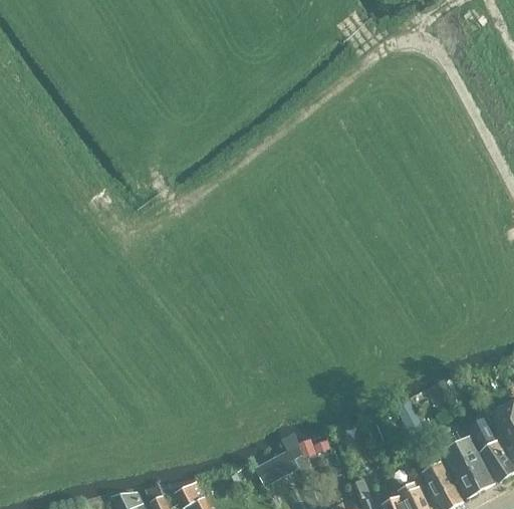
[(513,399),(495,408),(512,443),(507,446),(513,456),(513,399)]
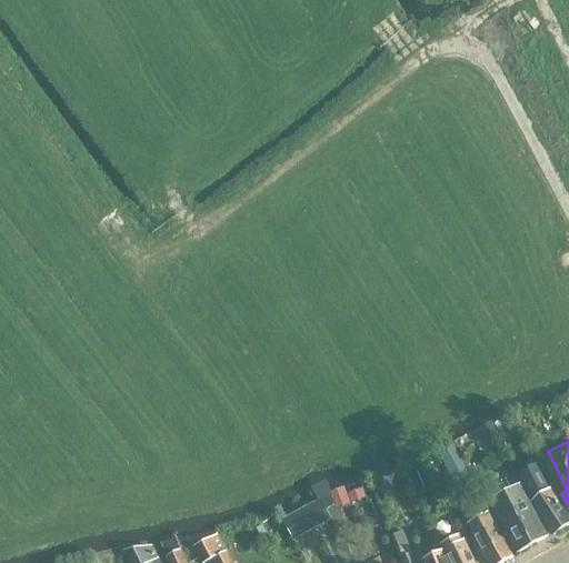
[(468,468),(463,459),(453,443),(439,452),(453,475),(468,468)]
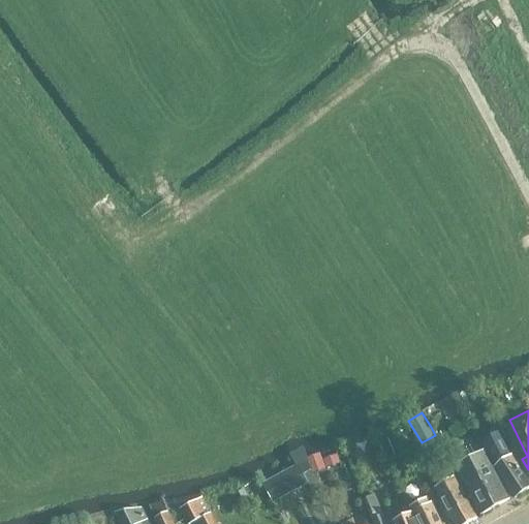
[(528,483),(528,479),(511,453),(510,453),(508,450),(509,449),(499,427),(481,436),(492,458),(493,457),(496,462),(494,463),(510,488),(512,492),(514,494),(528,483)]
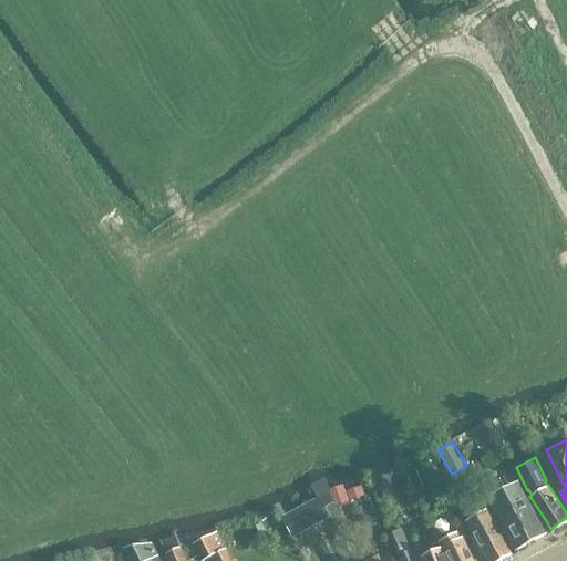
[(423,482),(415,466),(406,470),(413,487),(423,482)]
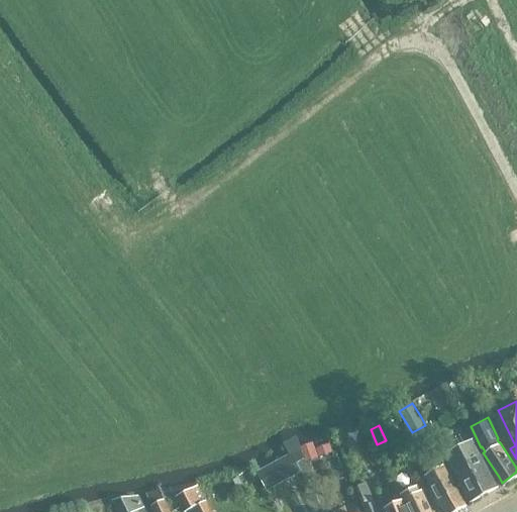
[(494,480),(472,438),(444,453),(469,499),(496,484),(494,480)]
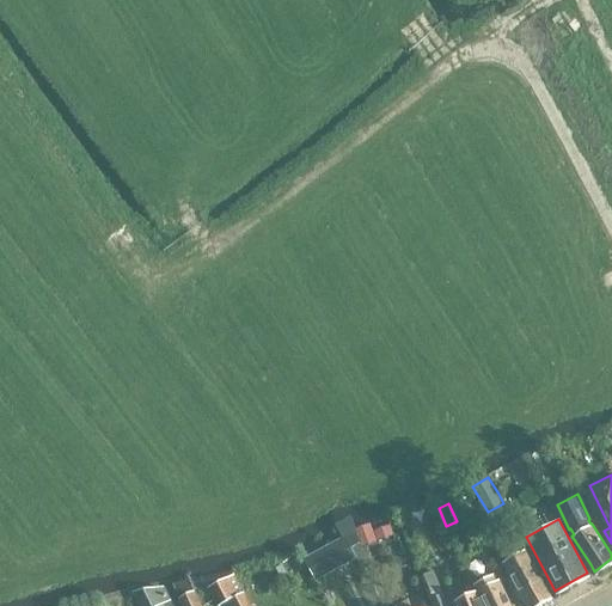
[(377,537),(369,521),(356,526),(362,543),(377,537)]
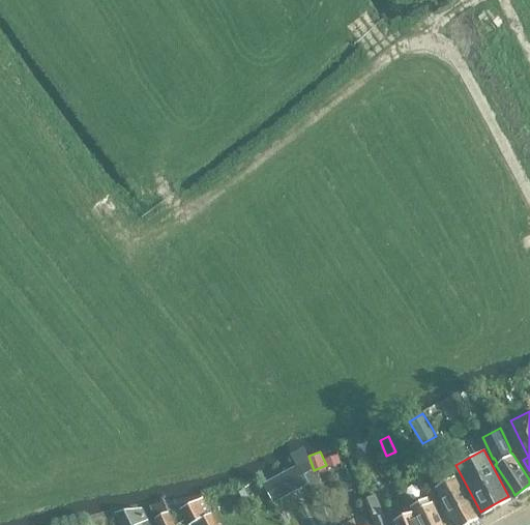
[(336,451),(325,456),(328,464),(341,460),(336,451)]
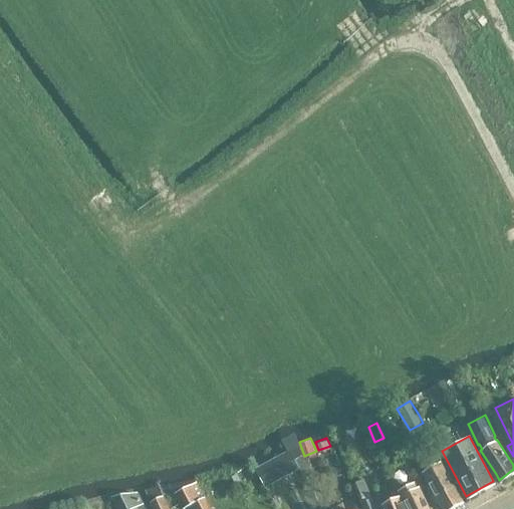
[(299,466),(290,448),(281,453),(290,471),(299,466)]
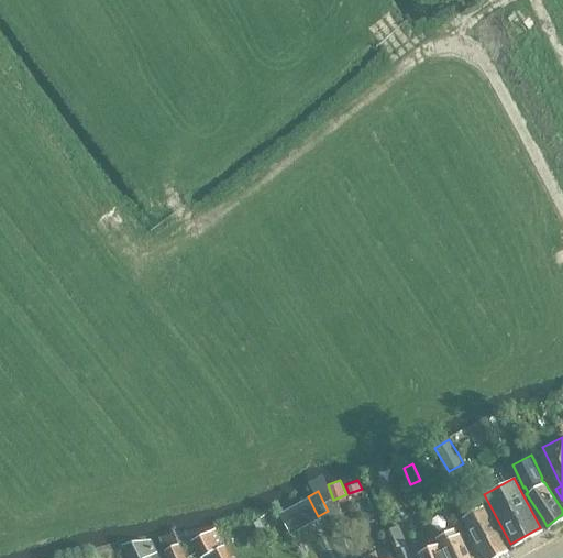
[(318,516),(308,496),(279,511),(289,531),(318,516)]
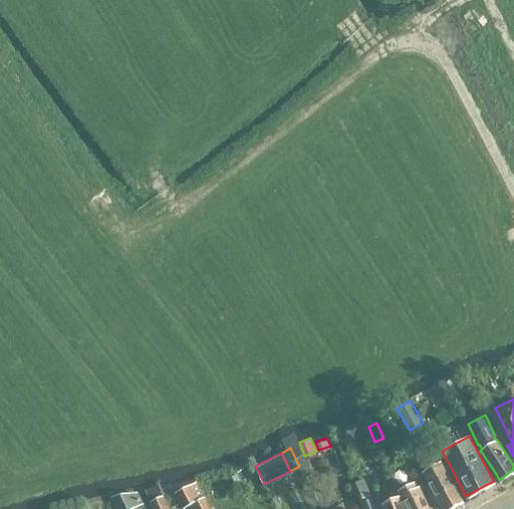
[(444,508),(463,499),(441,460),(423,470),(431,485),(430,486),(433,491),(434,491),(444,508)]
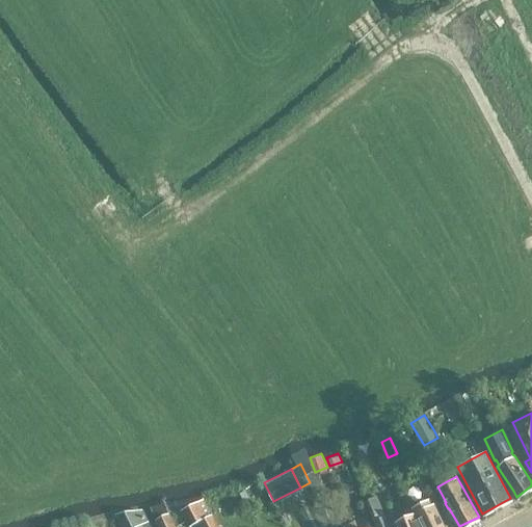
[(391,526),(379,496),(367,500),(377,526),(391,526)]
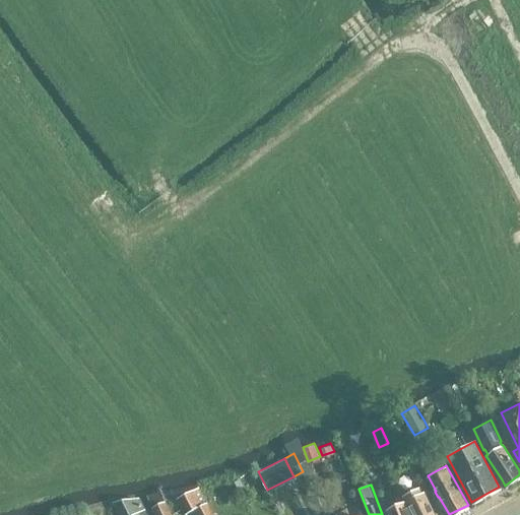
[(213,514),(198,486),(177,497),(186,512),(193,508),(197,514),(213,514)]
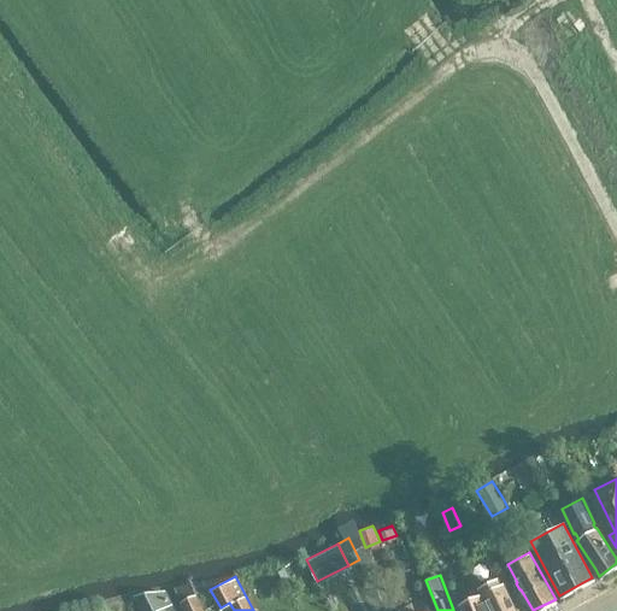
[(203,610),(188,580),(172,587),(177,597),(184,610),(203,610)]
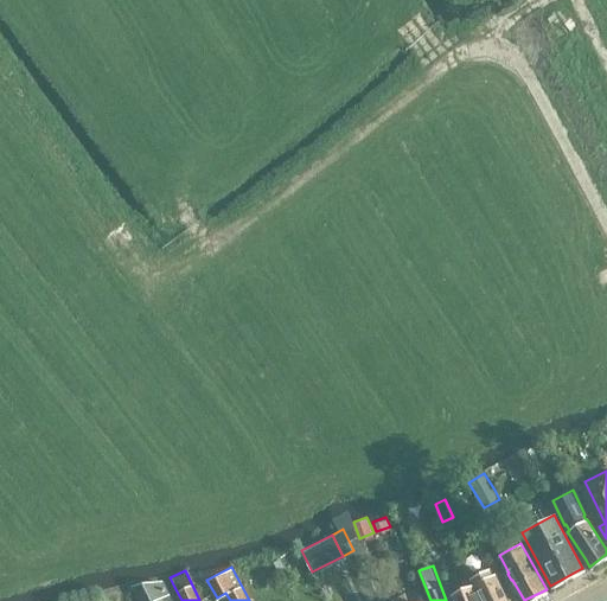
[(508,600),(494,573),(473,583),(481,600),(508,600)]
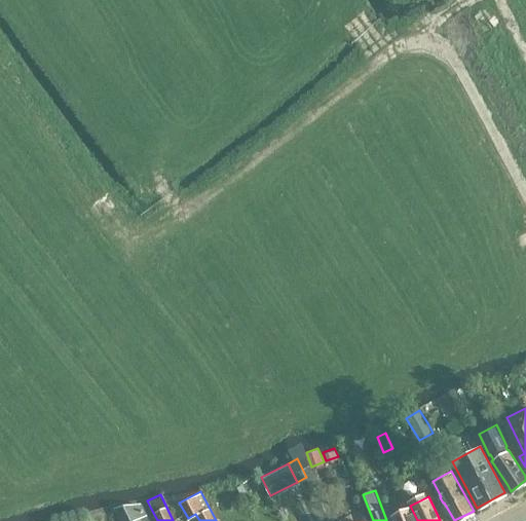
[(157,520),(151,509),(146,510),(141,500),(132,503),(141,520),(157,520)]
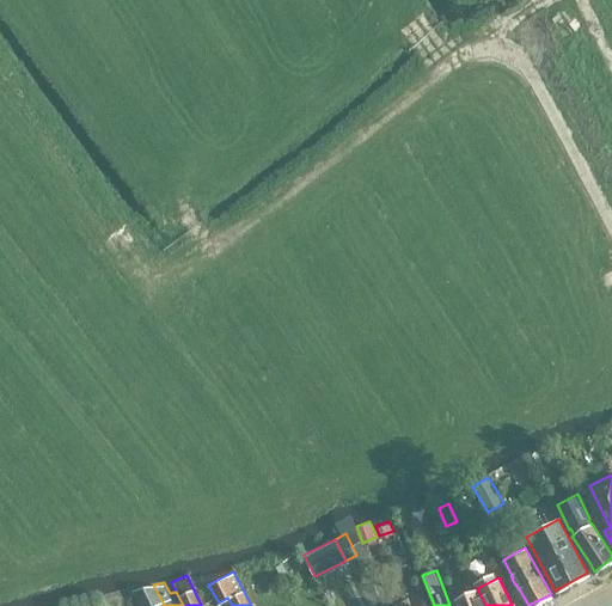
[(164,605),(153,585),(133,588),(141,605),(164,605)]
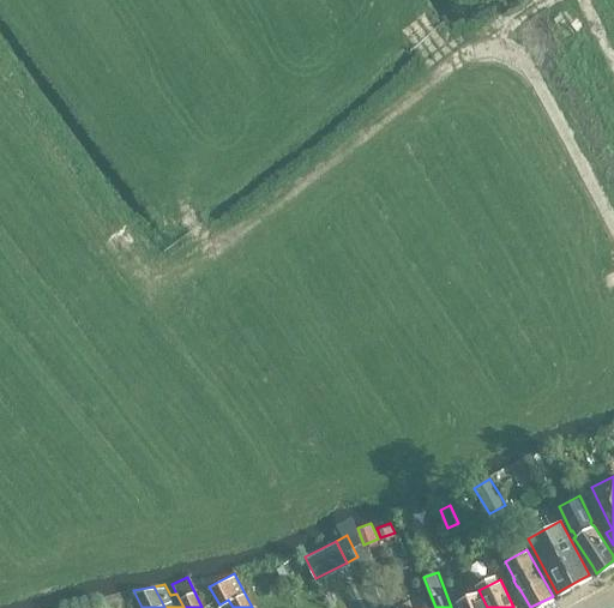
[(485,607),(477,591),(455,602),(458,607),(485,607)]
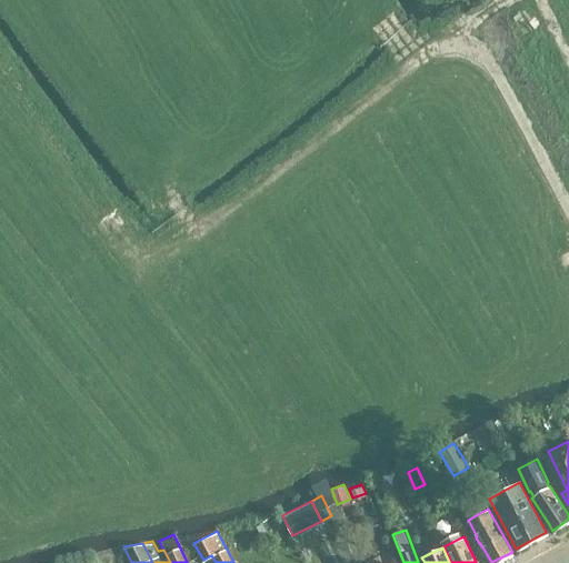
[(381,562),(378,552),(365,558),(367,562),(381,562)]
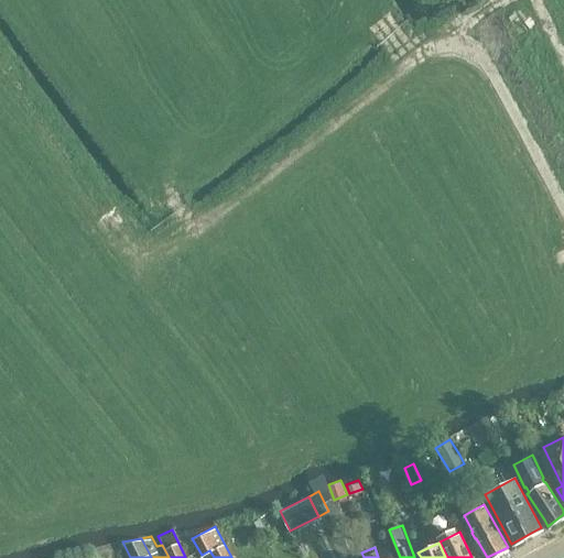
[(88,557),(90,557),(83,548),(65,553),(65,554),(54,557),(88,557)]
